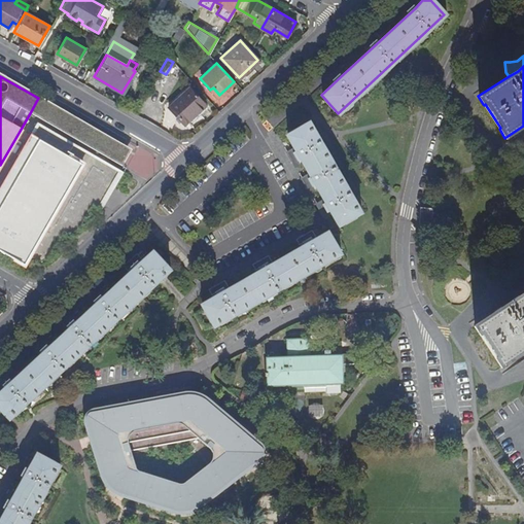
[(184,124),(204,104),(188,86),(168,106),(184,124)]
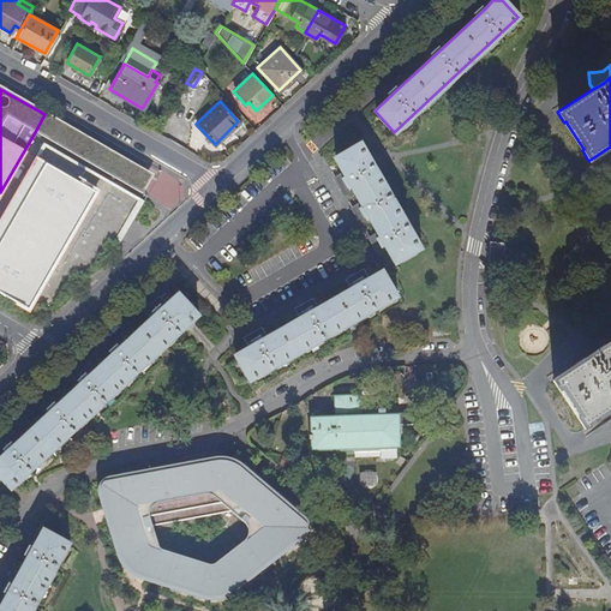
[(45,114),(35,132),(129,185),(138,168),(45,114)]
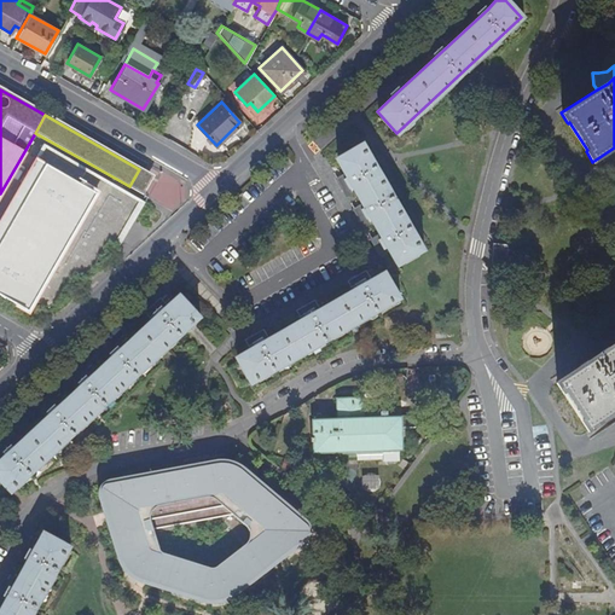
[(569,122),(568,123),(586,151),(587,150),(569,122)]
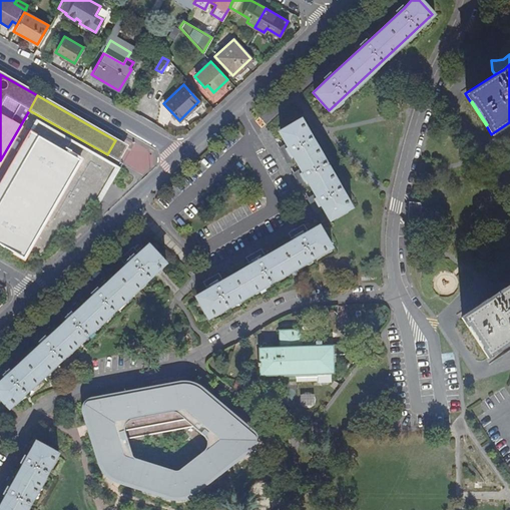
[(90,197),(95,200),(107,180),(109,182),(119,166),(36,119),(0,181),(0,242),(23,256),(27,247),(39,255),(49,244),(60,224),(67,227),(78,218),(90,197)]
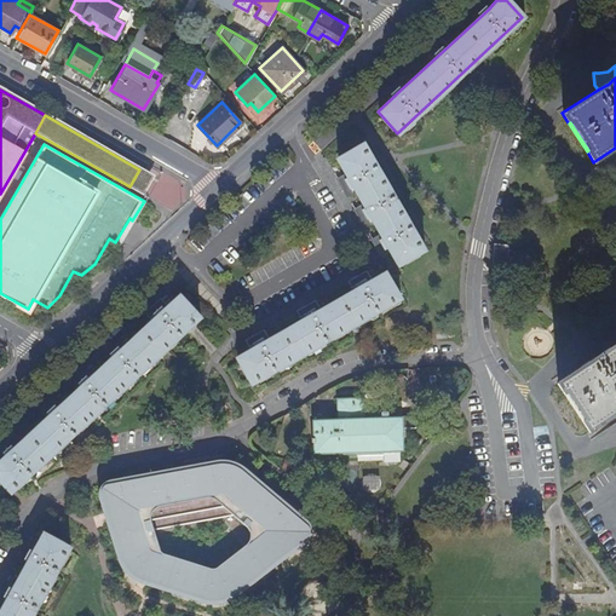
[(384,241),(397,265),(422,251),(362,144),(337,159),(347,177),(364,208),(384,241)]
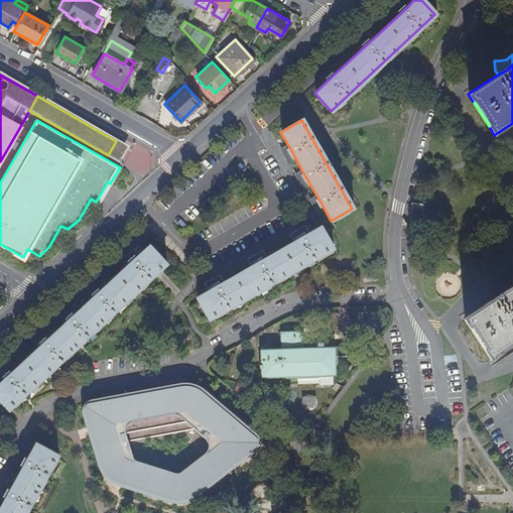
[(420,204),(412,203),(410,203),(409,218),(419,218),(420,204)]
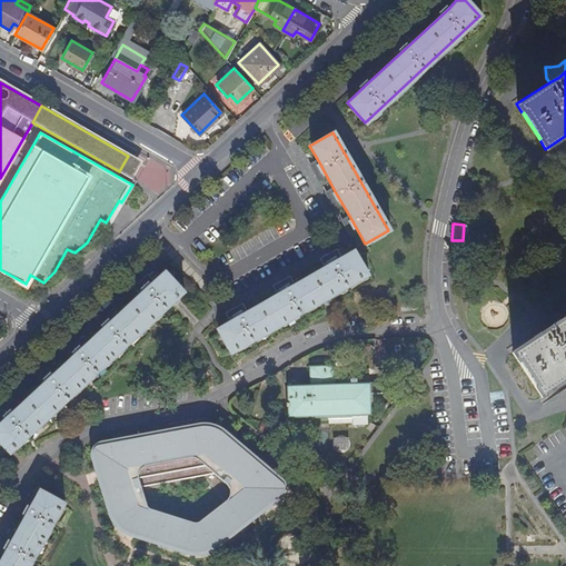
[(237,317),(217,328),(230,351),(366,275),(353,251),(333,262),(285,289),(237,317)]
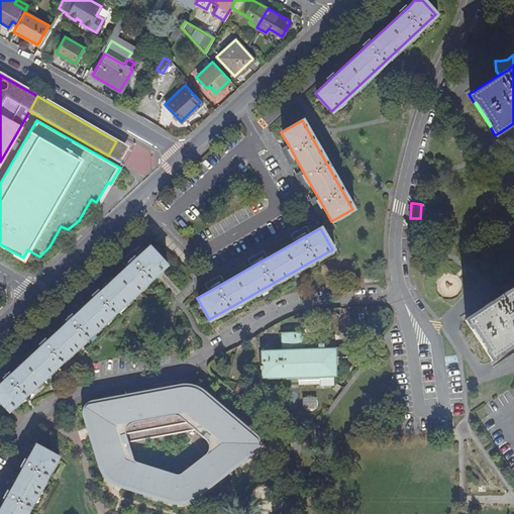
[(417,251),(409,237),(407,238),(402,241),(407,249),(410,255),(417,251)]
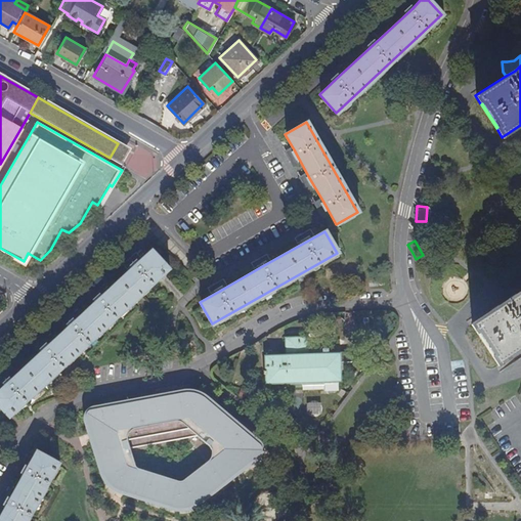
[(8,380),(0,387),(0,406),(7,415),(167,268),(150,250),(135,263),(98,297),(72,322),(44,347),(8,380)]
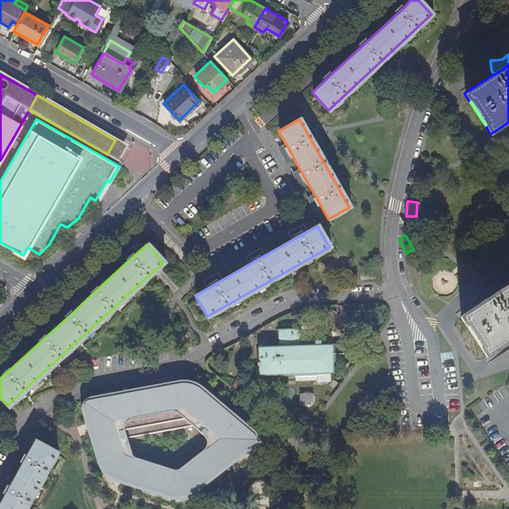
[(443,290),(455,281),(444,265),(431,274),(443,290)]
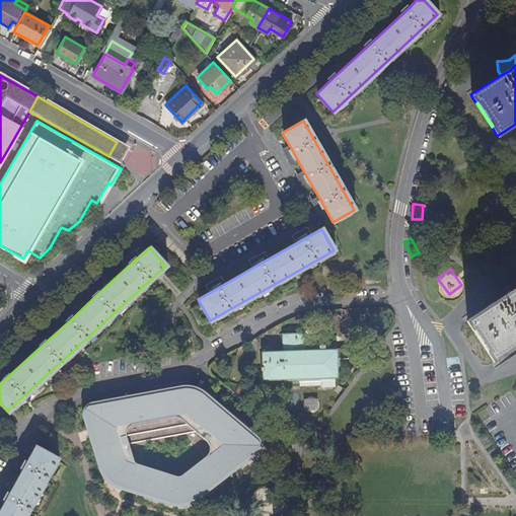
[(515,287),(515,278),(505,286),(492,286),(493,296),(496,300),(515,287)]
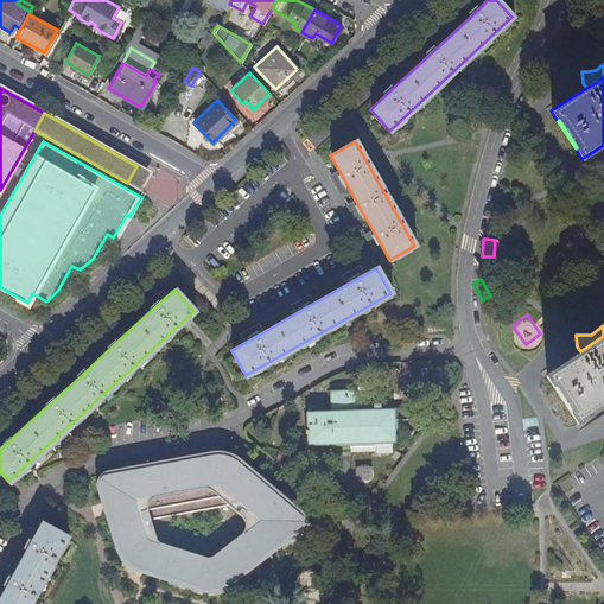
[(603,336),(580,351),(545,375),(551,385),(553,383),(572,409),(568,412),(577,424),(603,405),(603,336)]
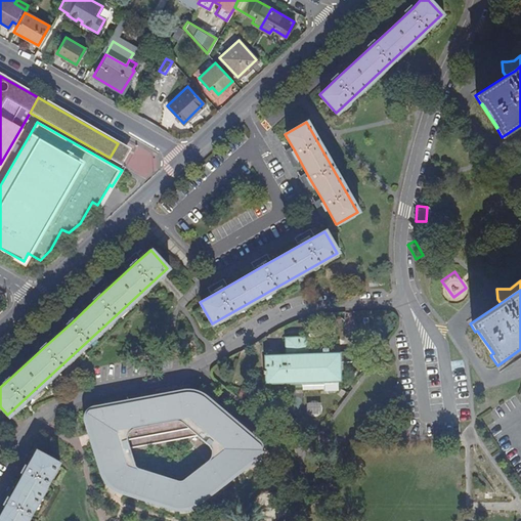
[(477,331),(475,332),(490,355),(493,353),(477,331)]
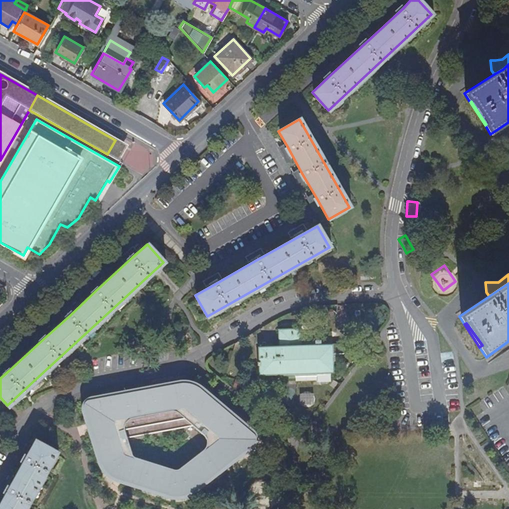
[(256,365),(258,365),(259,374),(292,372),(292,374),(314,373),(314,371),(330,370),(330,361),(342,361),(341,345),(299,346),(298,328),(277,329),(278,346),(258,347),(258,361),(256,361),(256,365)]
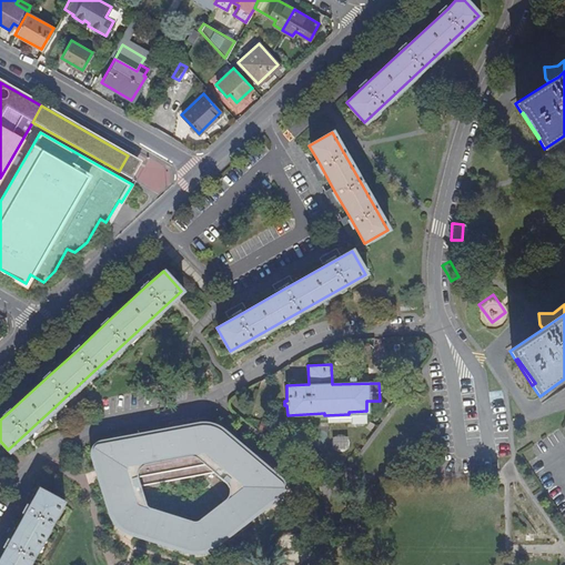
[(284,485),(283,477),(215,422),(201,420),(92,440),(89,446),(106,510),(110,520),(118,526),(185,550),(197,551),(207,548),(279,494),(284,485)]
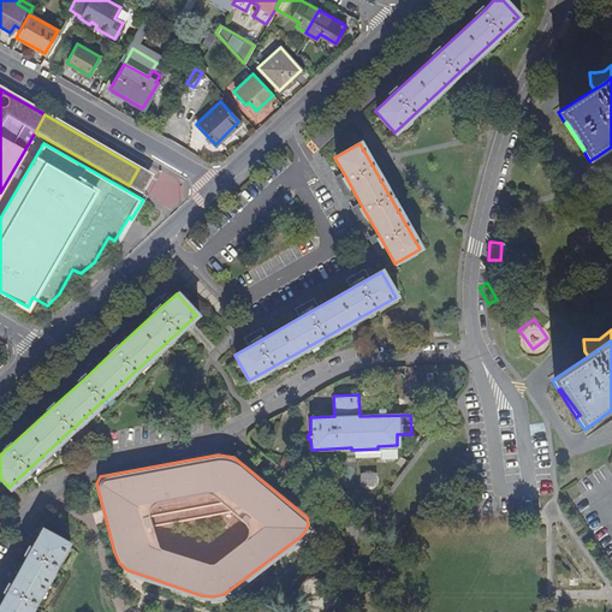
[(356,482),(373,483),(373,469),(356,468),(356,482)]
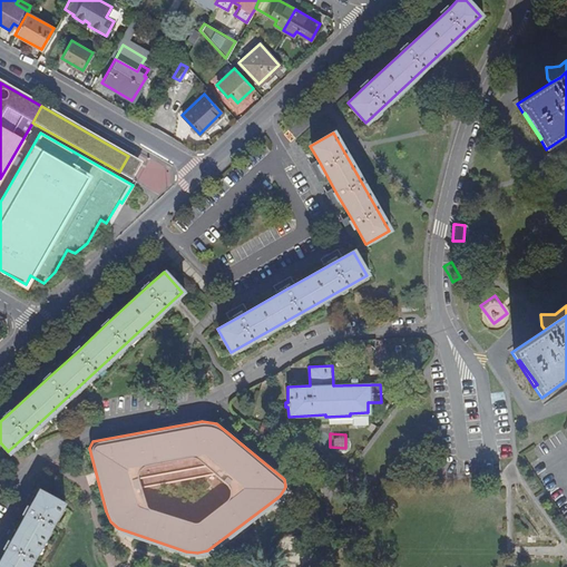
[(0,566),(27,566),(64,502),(39,489),(28,508),(9,544),(0,559),(0,566)]
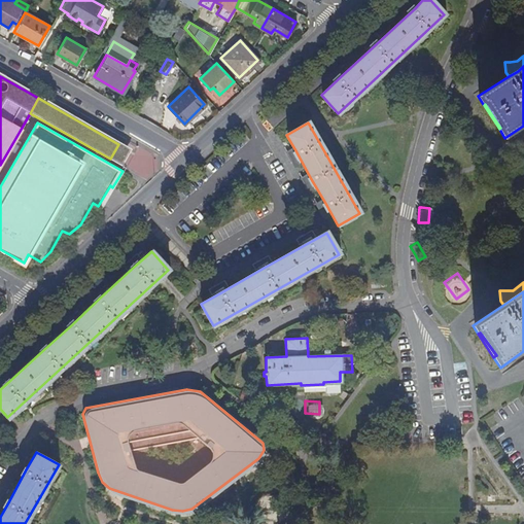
All buildings are outlined.
